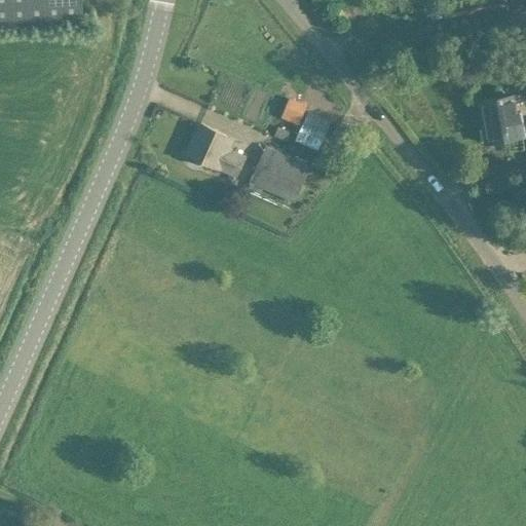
[(0,0),(0,33),(78,28),(75,0),(0,0)]
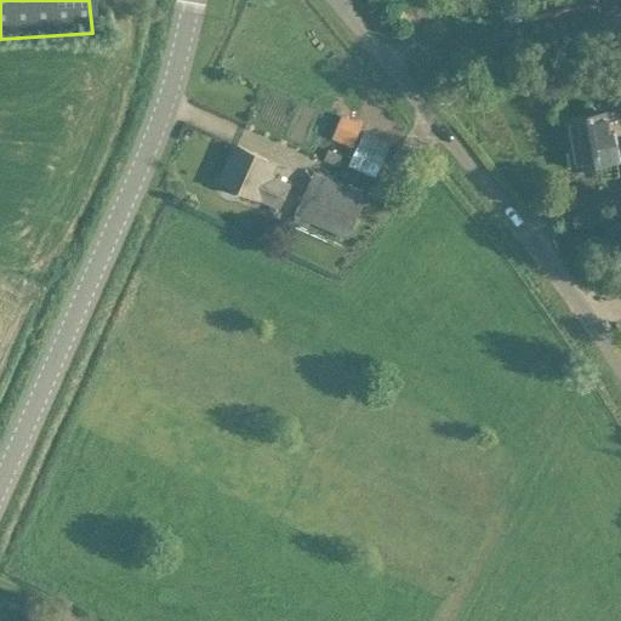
[(574,169),(620,160),(615,129),(608,130),(605,112),(570,118),(576,149),(571,151),(574,169)]
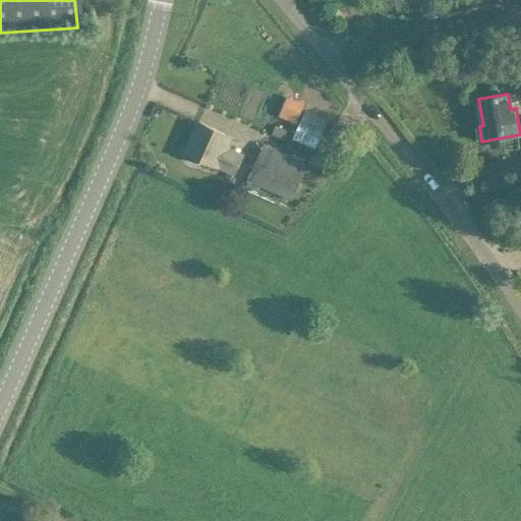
[(297,122),(305,103),(287,95),(279,115),(297,122)]
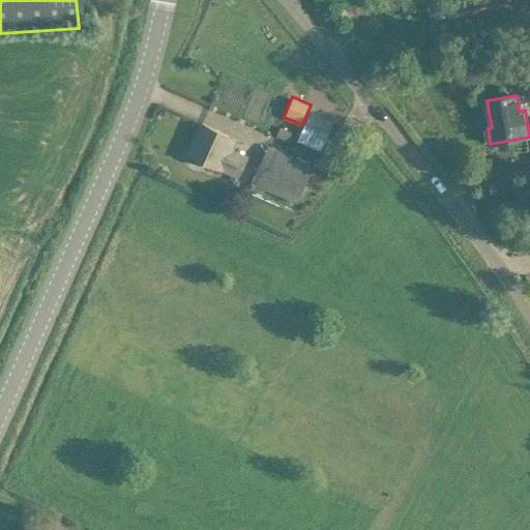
[(204,160),(238,176),(246,157),(230,150),(235,139),(202,124),(188,154),(190,155),(189,158),(190,160),(200,166),(203,164),(204,160)]
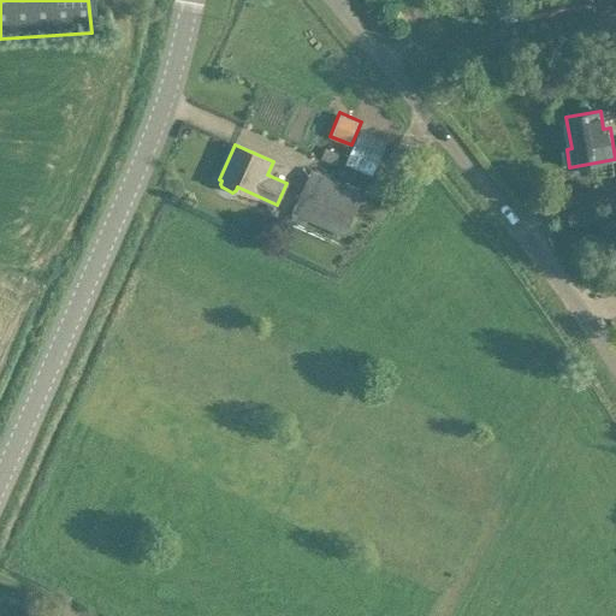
[(295,212),(291,219),(304,226),(308,218),(347,235),(354,218),(363,196),(312,172),(301,194),(294,211),(295,212)]
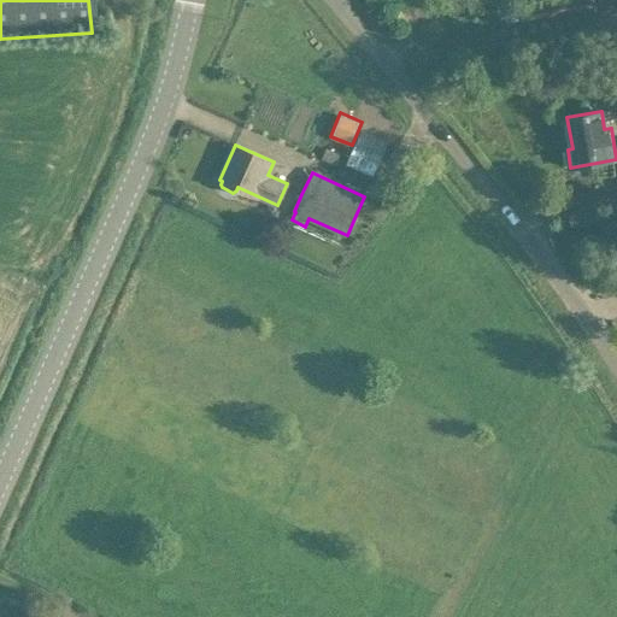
[(83,616),(75,613),(53,603),(46,616),(83,616)]
